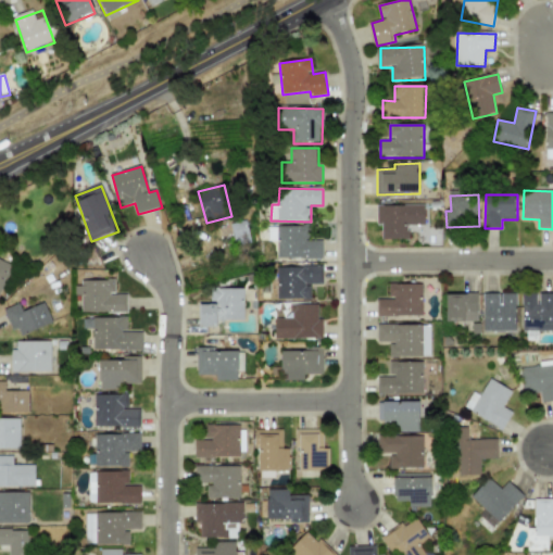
[(377,206),(378,226),(382,226),(382,240),(410,239),(410,226),(426,225),(425,205),(377,206)]
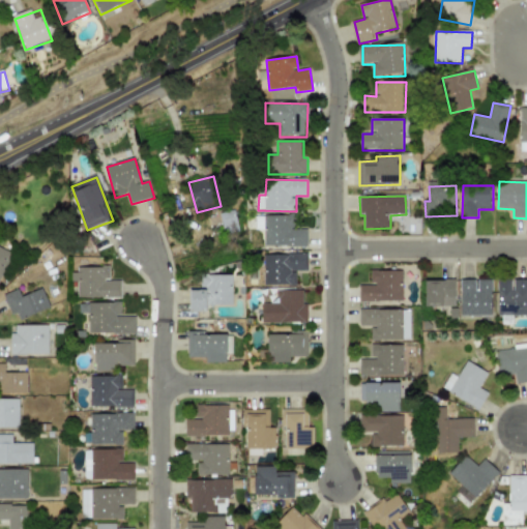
[(222,213),(225,235),(239,233),(237,211),(222,213)]
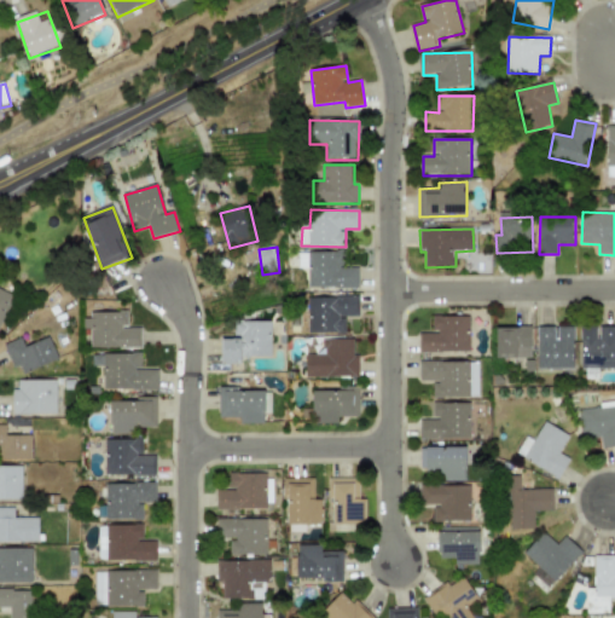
[(309,288),(360,288),(360,269),(342,269),(342,253),(300,253),(300,267),(309,267),(309,288)]
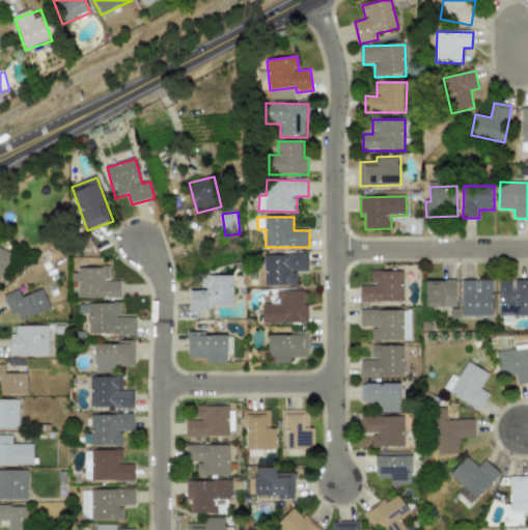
[(0,282),(14,254),(0,248),(0,282)]
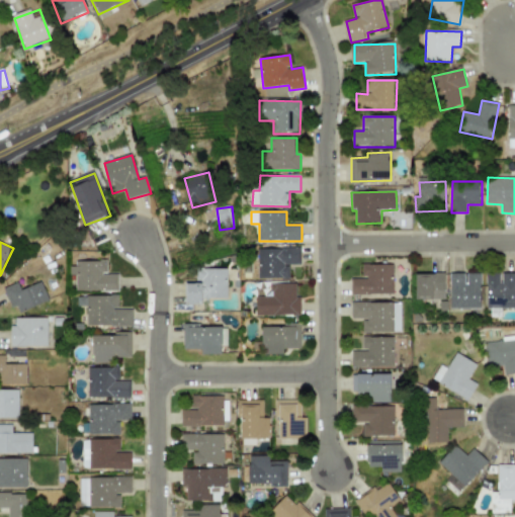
[(302,265),(302,248),(259,249),(259,279),(290,278),(290,265),(302,265)]
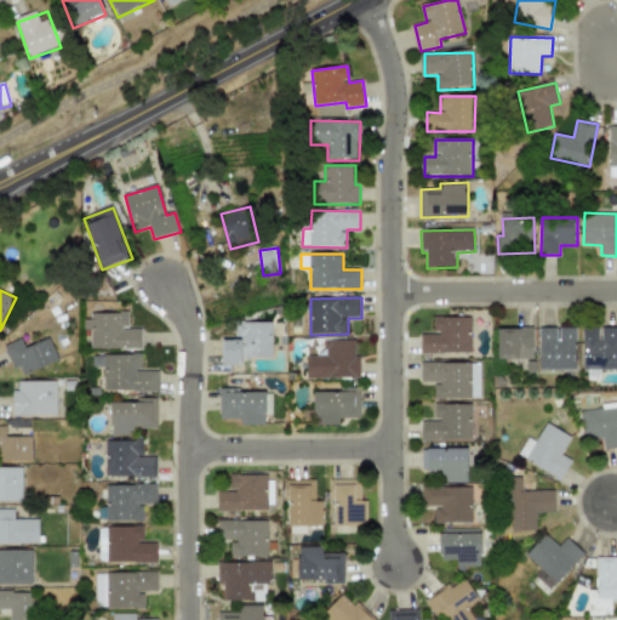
[(143,350),(143,330),(130,330),(130,314),(85,316),(85,331),(92,331),(92,350),(143,350)]
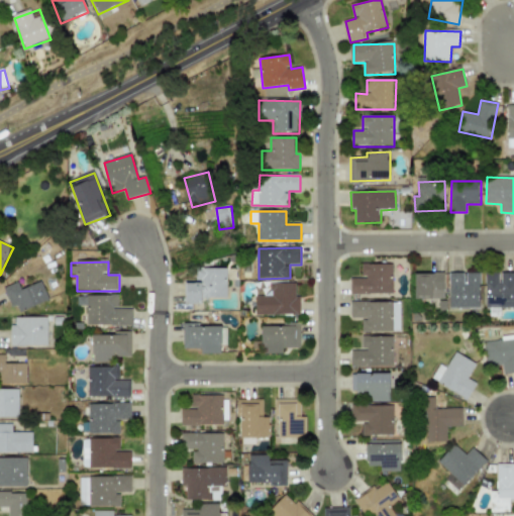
[(353,294),(393,295),(394,265),(363,264),(362,279),(353,279),(353,294)]
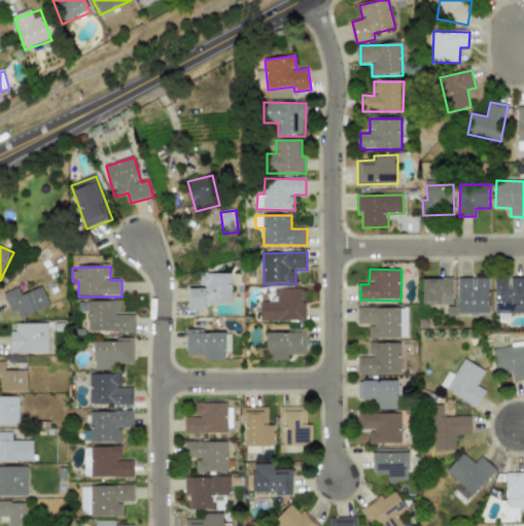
[(191,310),(206,310),(206,305),(233,304),(232,274),(202,274),(202,289),(191,289),(191,310)]
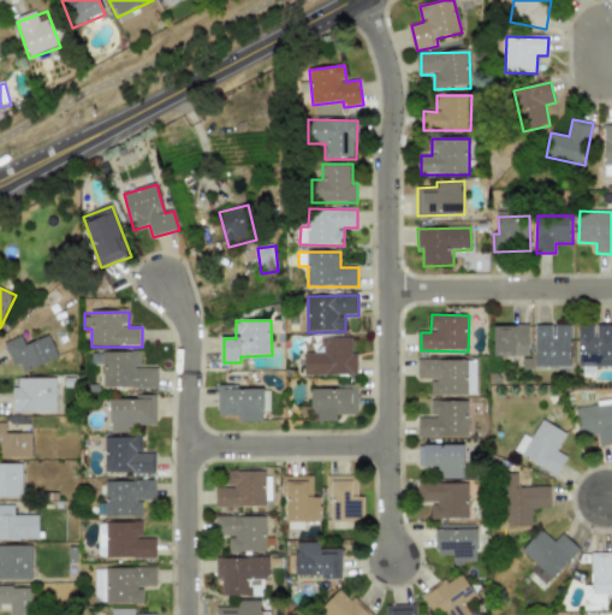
[(572,325),(536,326),(538,368),(572,368),(572,325)]
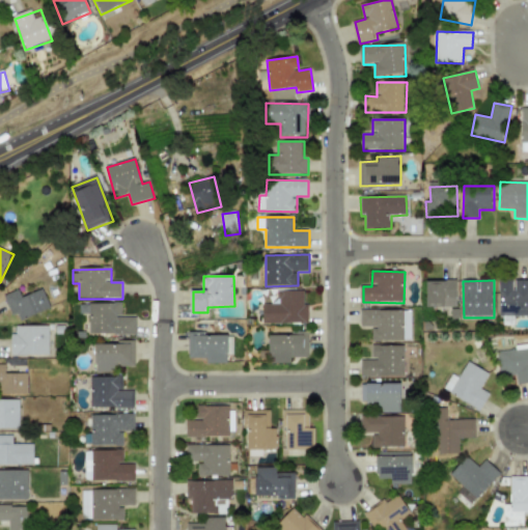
[(527,281),(500,280),(500,316),(527,317),(527,281)]
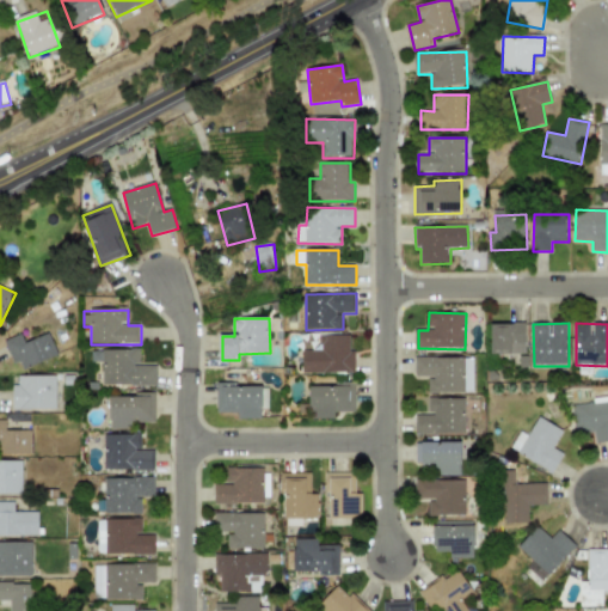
[(527,354),(527,324),(492,324),(492,354),(527,354)]
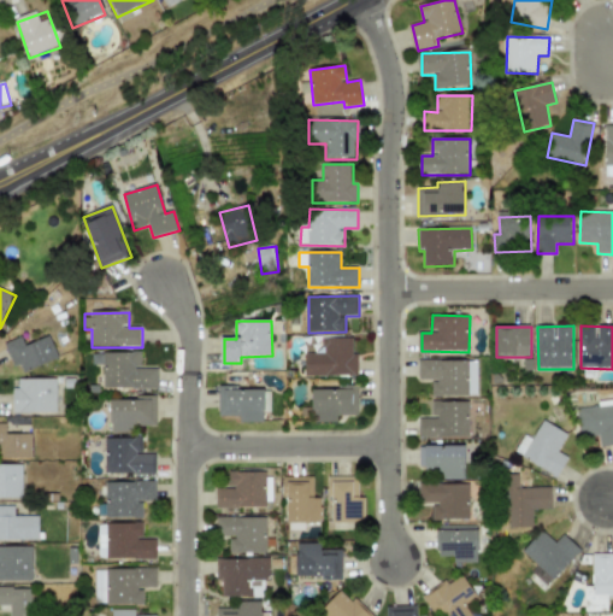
[(23,336),(7,344),(21,375),(59,358),(49,336),(27,346),(23,336)]
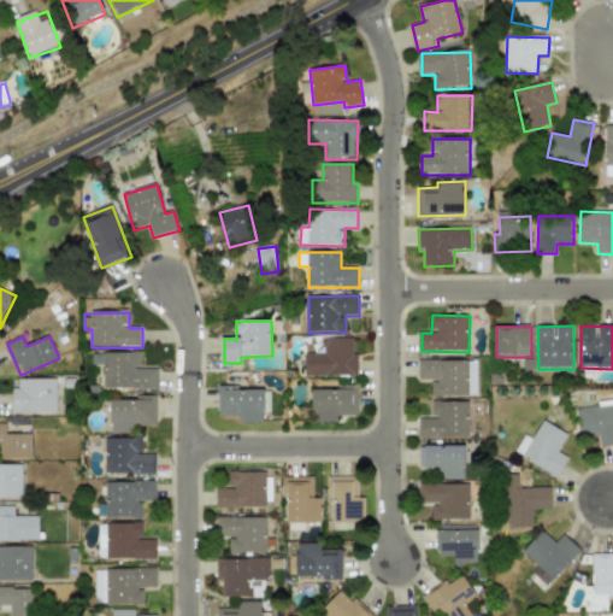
[(306,376),(357,377),(357,339),(324,338),(324,355),(306,353),(306,376)]
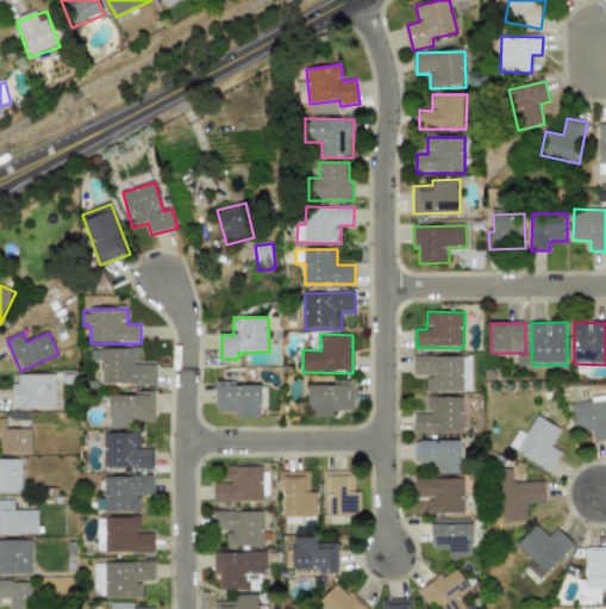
[(104,361),(104,384),(157,385),(157,366),(141,365),(141,349),(93,349),(93,361),(104,361)]
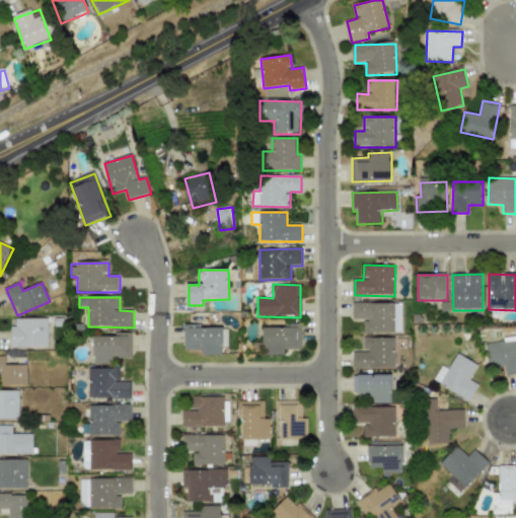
[(402,334),(403,304),(353,303),(353,319),(364,320),(364,334),(402,334)]
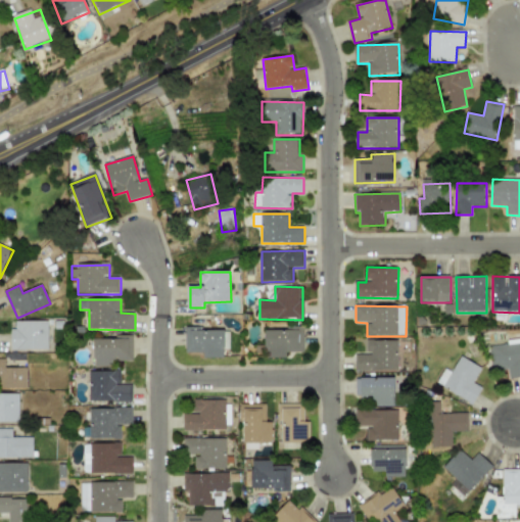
[(16,322),(17,330),(11,330),(12,350),(51,349),(50,321),(16,322)]
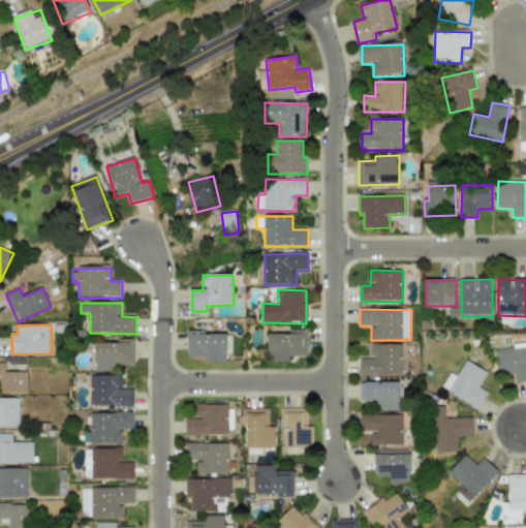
[(227,363),(228,334),(189,333),(188,356),(207,356),(207,362),(227,363)]
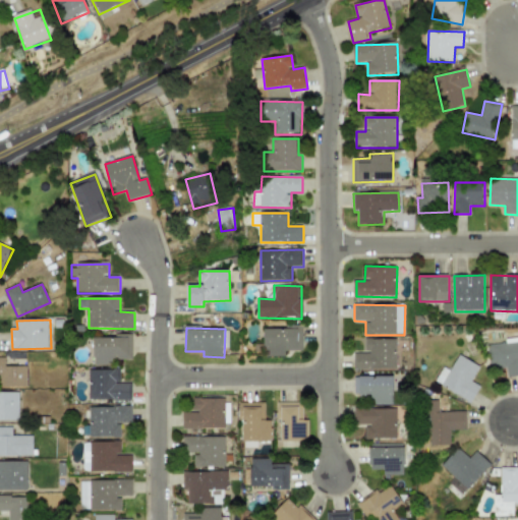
[(303,328),(265,329),(265,357),(287,356),(286,351),(303,351),(303,328)]
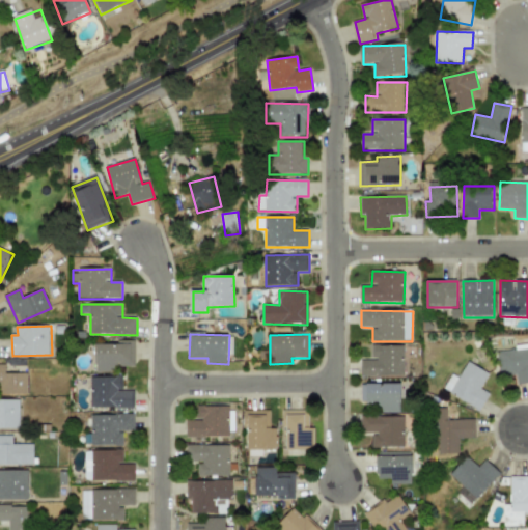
[(96,343),(96,370),(136,369),(135,342),(96,343)]
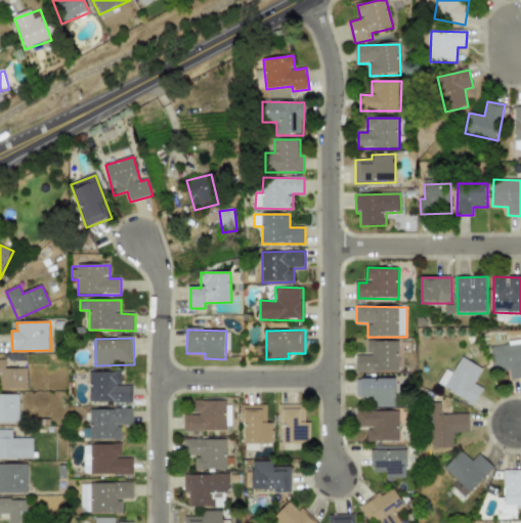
[(358,373),(400,372),(399,342),(368,342),(370,355),(358,356),(358,373)]
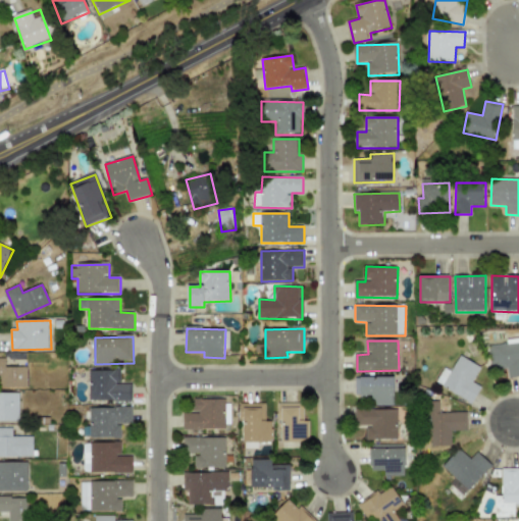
[(518,343),(489,346),(491,370),(508,368),(509,378),(518,376),(518,343)]
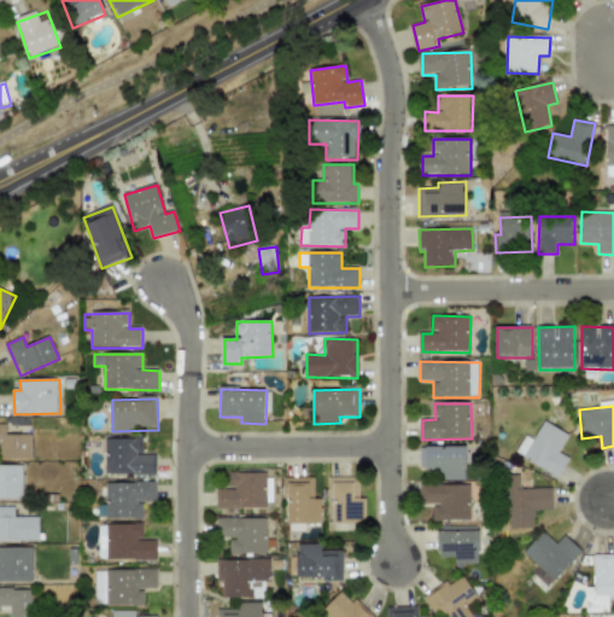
[(560,478),(569,459),(560,453),(569,436),(545,421),(534,441),(526,436),(516,454),(560,478)]
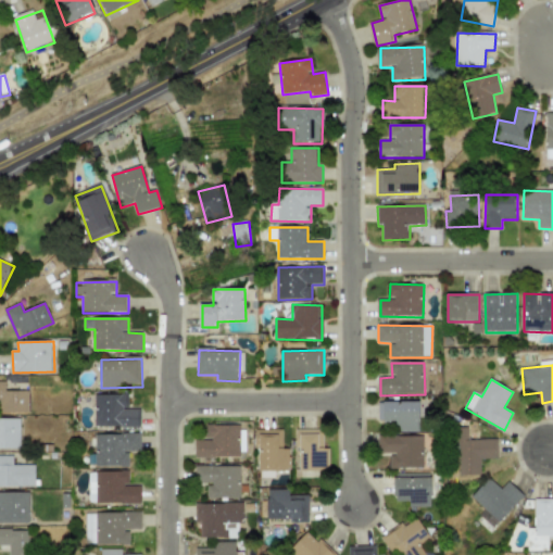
[(8,382),(0,382),(0,413),(29,414),(30,391),(7,391),(8,382)]
